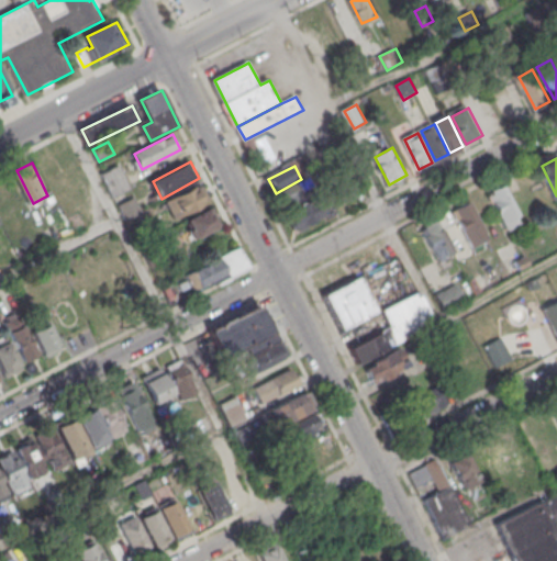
[(115,197),(103,175),(120,167),(131,189),(115,197)]
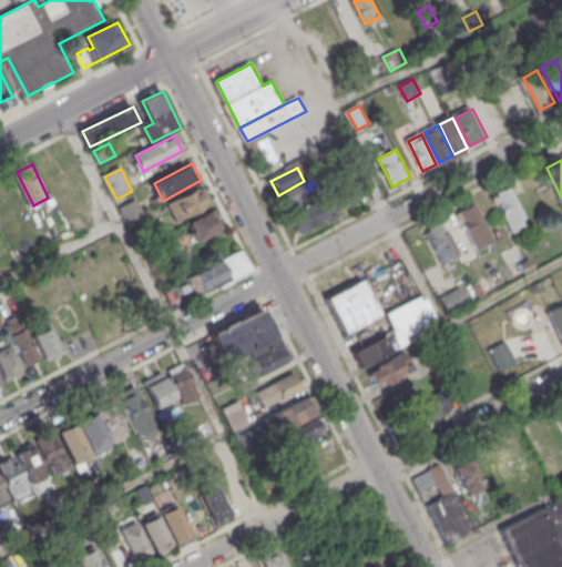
[(287,214),(278,199),(306,184),(314,200),(287,214)]
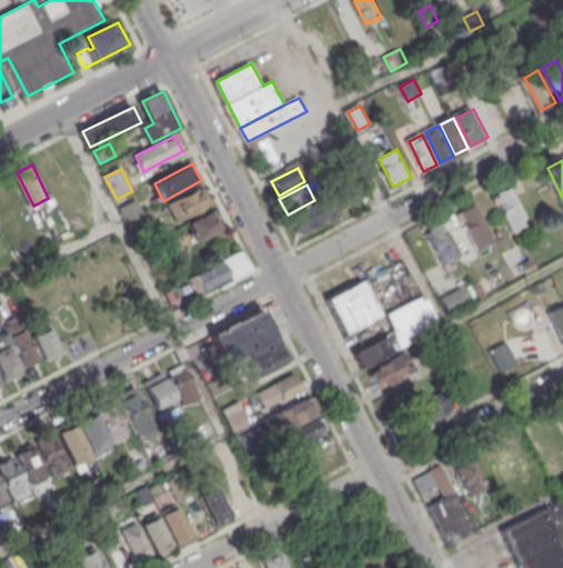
[(179,222),(170,203),(205,186),(214,203),(179,222)]
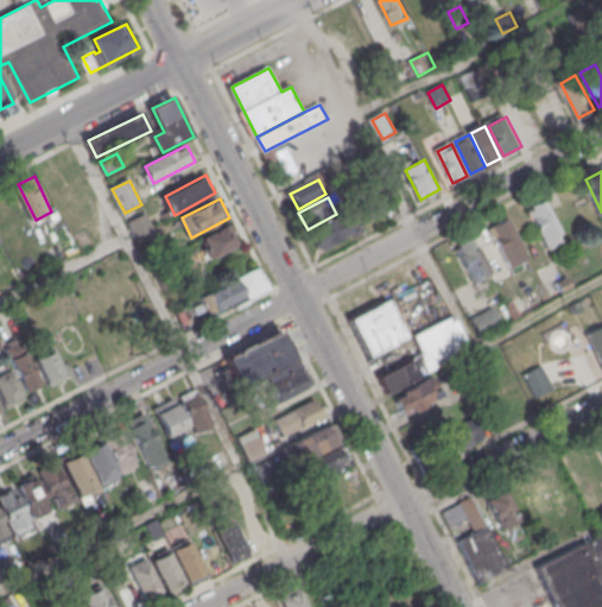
[(546,242),(530,209),(547,200),(564,233),(546,242)]
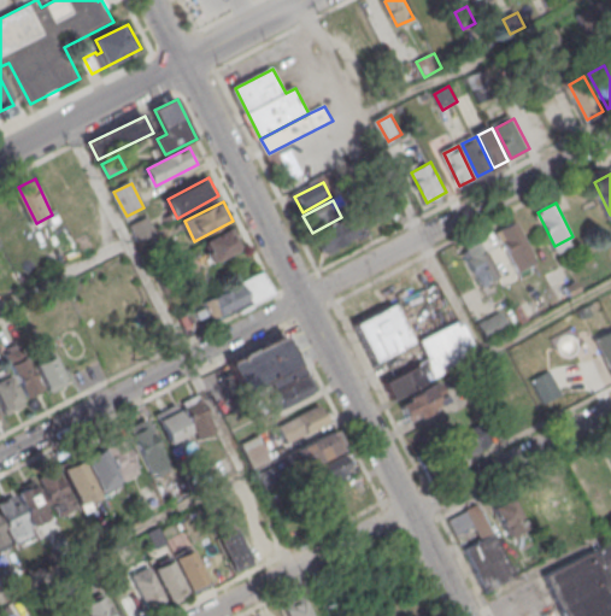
[(150,217),(158,233),(141,242),(133,226),(150,217)]
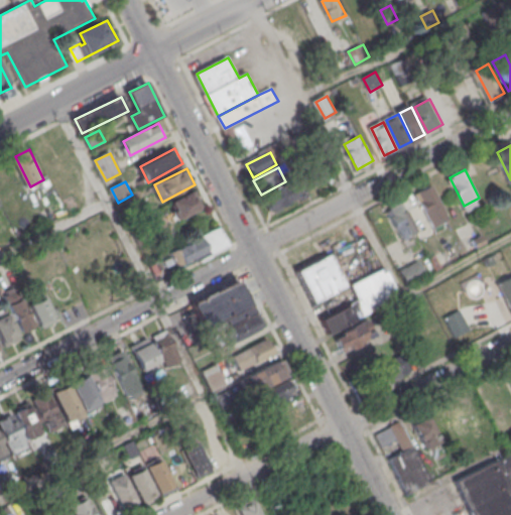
[(275,214),(266,198),(295,182),(304,199),(275,214)]
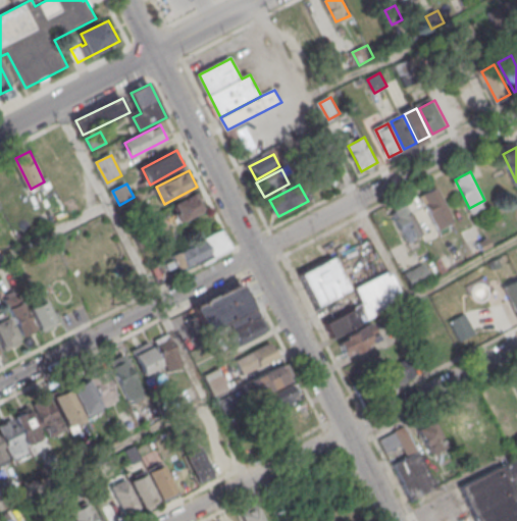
[(442,229),(423,196),(438,188),(457,221),(442,229)]
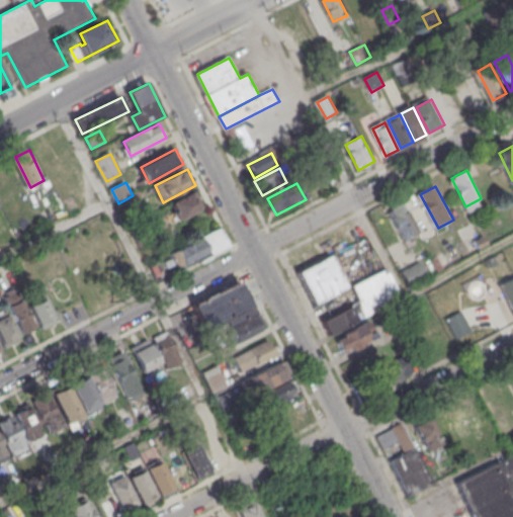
[(182,221),(174,203),(198,191),(206,208),(182,221)]
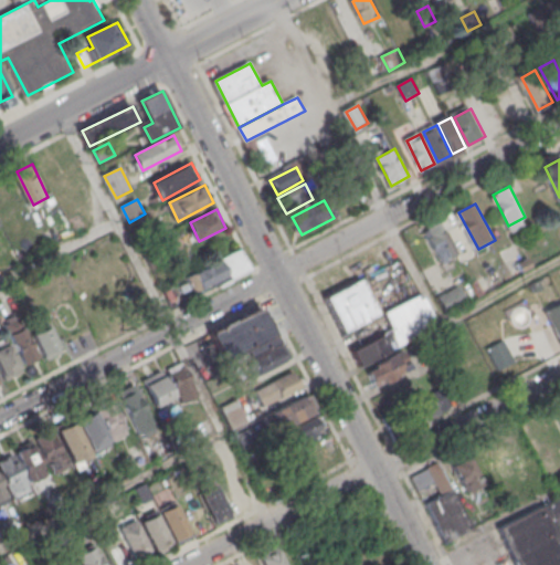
[(444,260),(428,229),(442,221),(458,252),(444,260)]
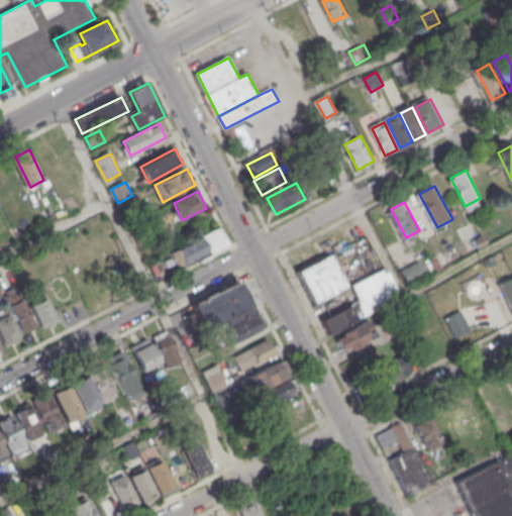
[(182,270),(173,252),(219,229),(228,246),(182,270)]
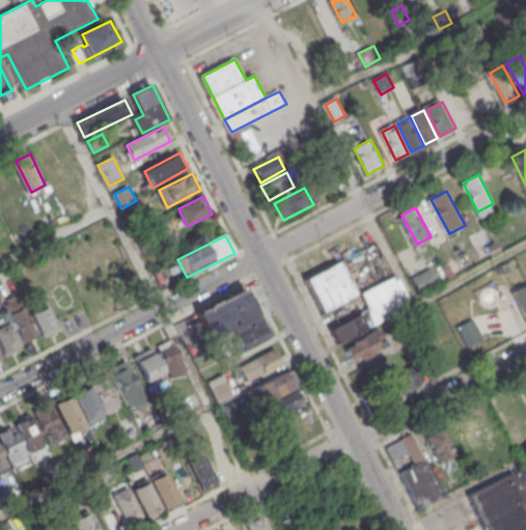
[(490,256),(486,248),(499,241),(503,249),(490,256)]
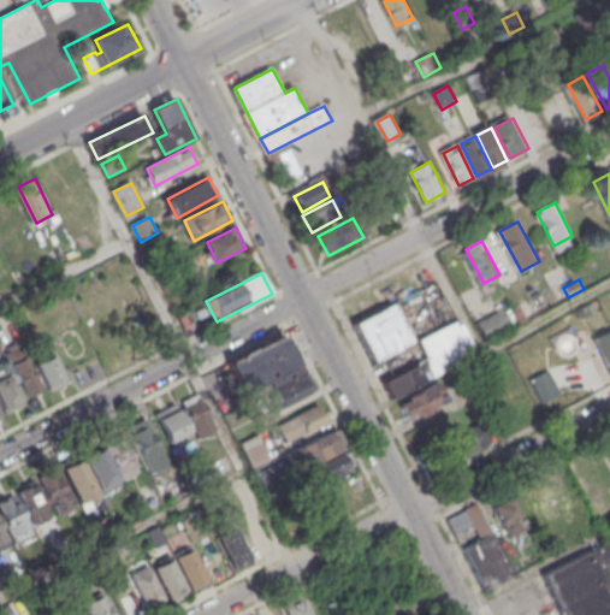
[(531,319),(527,311),(543,303),(548,312),(531,319)]
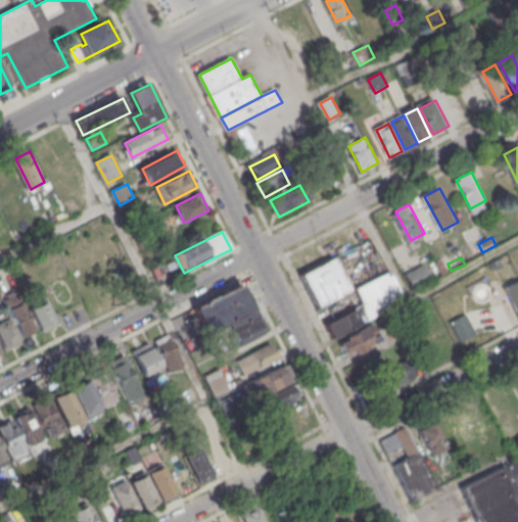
[(320,306),(303,276),(337,258),(352,290),(320,306)]
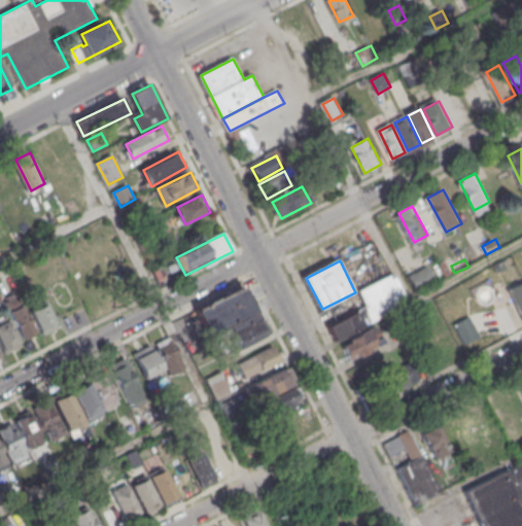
[(503,273),(499,265),(507,260),(511,269),(503,273)]
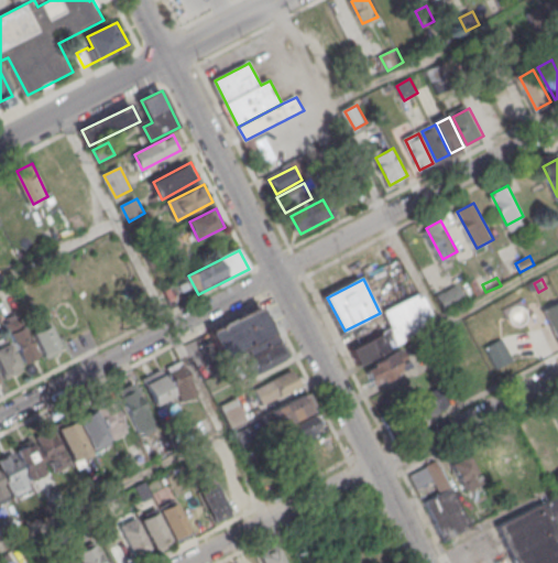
[(448,311),(440,296),(460,285),(468,300),(448,311)]
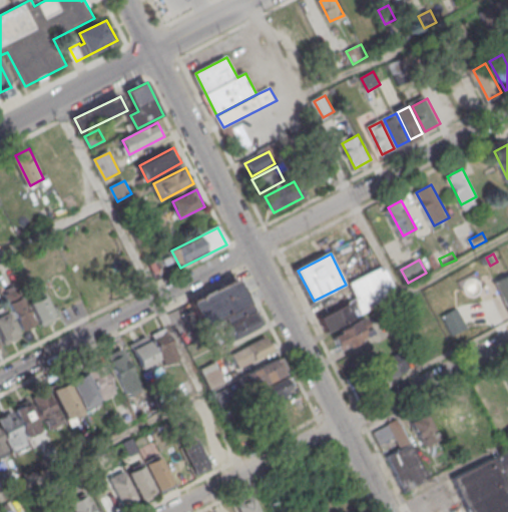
[(329,332),(322,318),(359,299),(352,284),(384,267),(399,296),(329,332)]
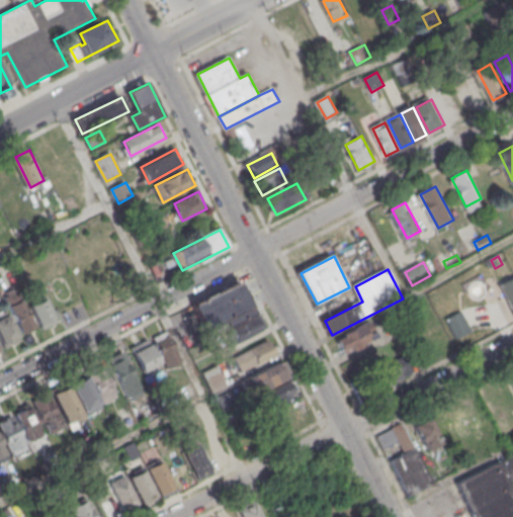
[(502,284),(512,305),(512,279),(502,284)]
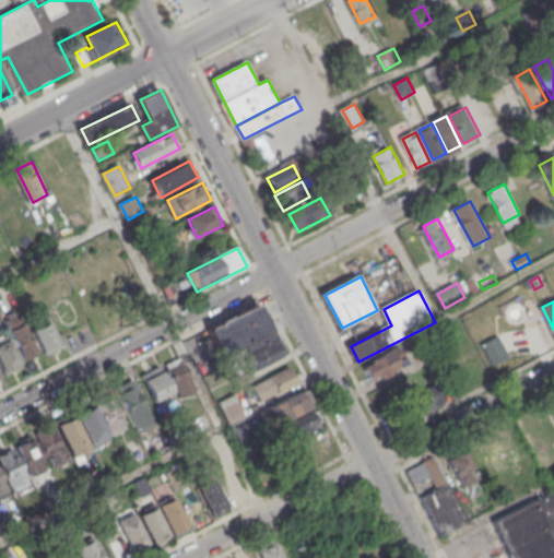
[(224,355),(210,329),(258,304),(275,339),(248,353),(244,345),(224,355)]
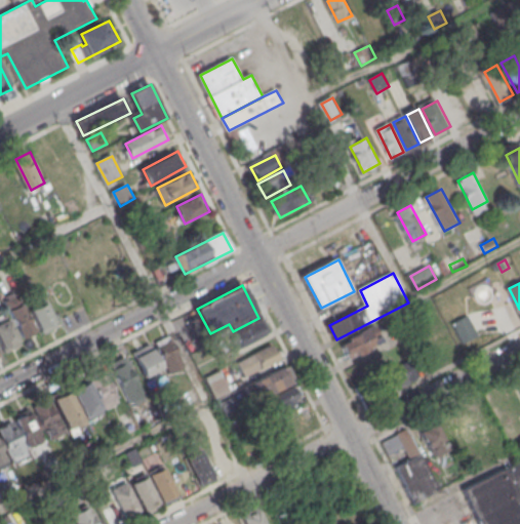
[(26,337),(7,305),(20,297),(38,330),(26,337)]
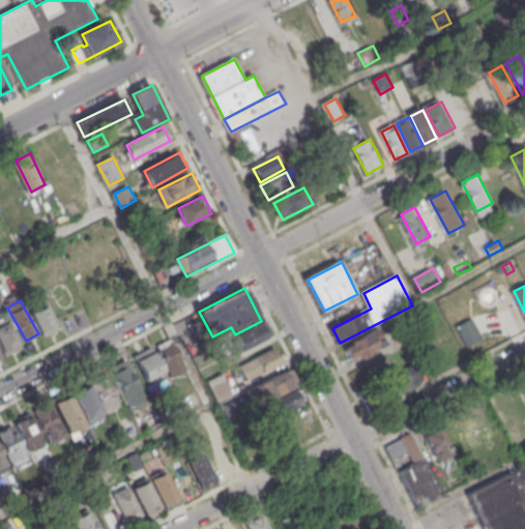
[(46,336),(34,314),(50,306),(61,328),(46,336)]
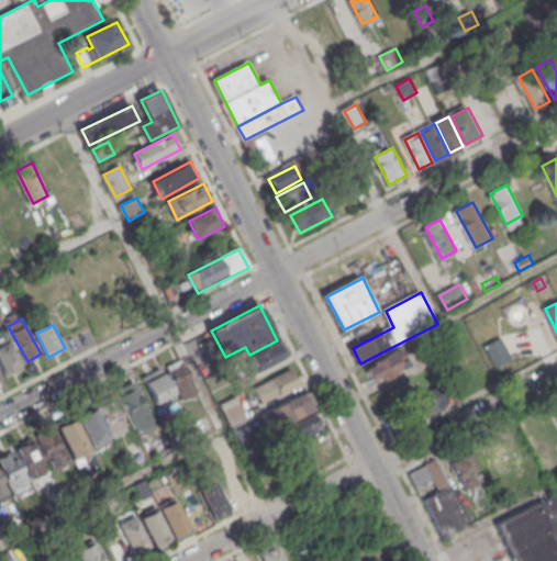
[(488,347),(504,339),(515,360),(499,369),(488,347)]
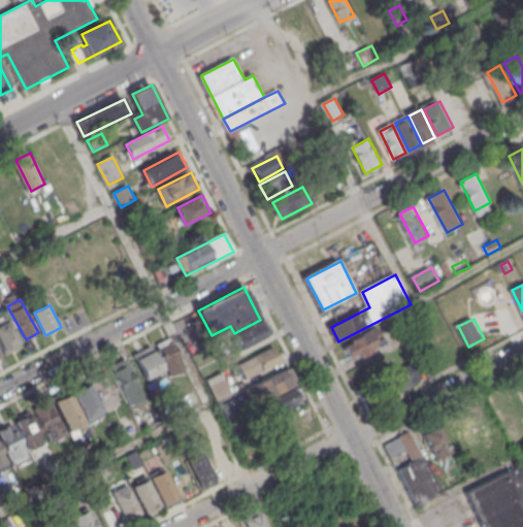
[(7,355),(0,340),(0,326),(10,321),(24,347),(7,355)]
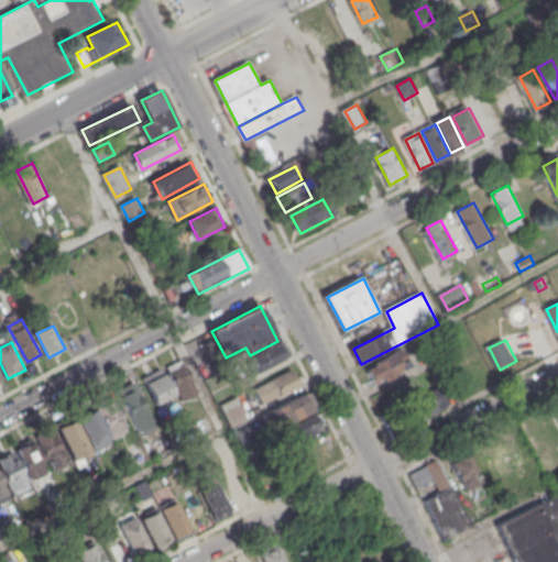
[(262,372),(254,359),(286,343),(293,356),(262,372)]
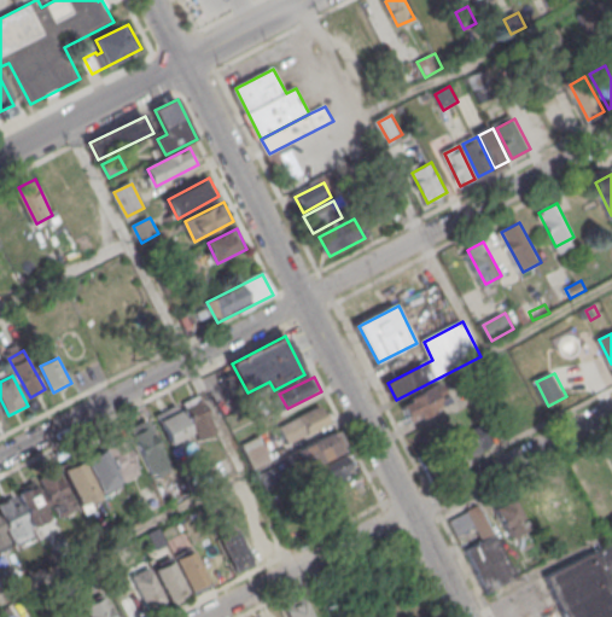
[(414,423),(404,405),(444,384),(454,402),(414,423)]
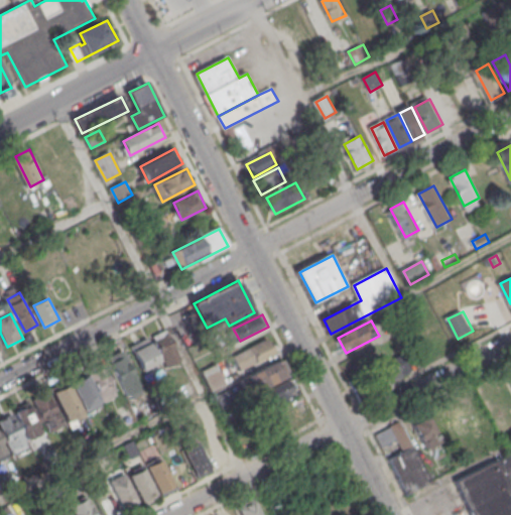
[(167,366),(156,343),(170,336),(182,359),(167,366)]
